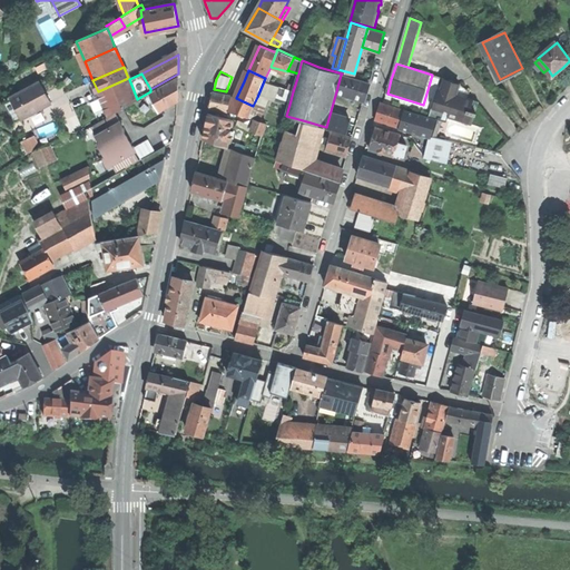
[(371,82),(341,75),(336,91),(365,100),(367,92),(371,82)]
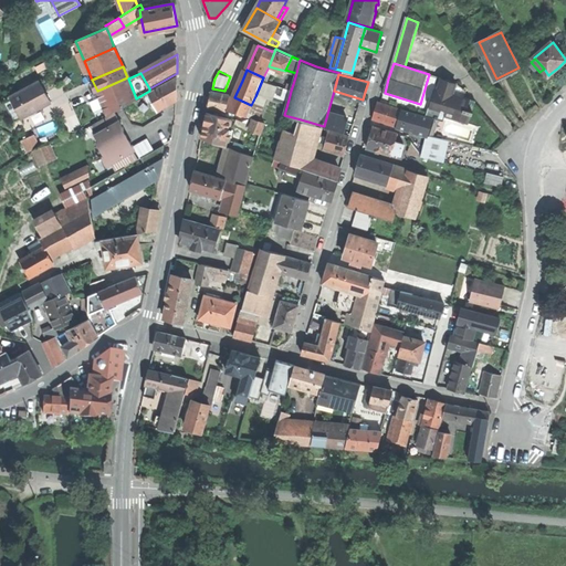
[(440,77),(429,74),(420,104),(418,111),(428,113),(430,107),(436,88),(439,90),(440,86),(437,85),(440,77)]
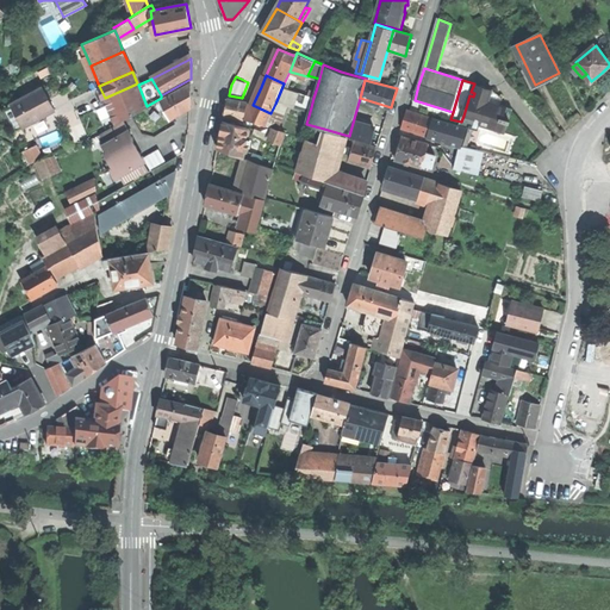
[(191,81),(161,101),(169,118),(191,107),(191,95),(191,81)]
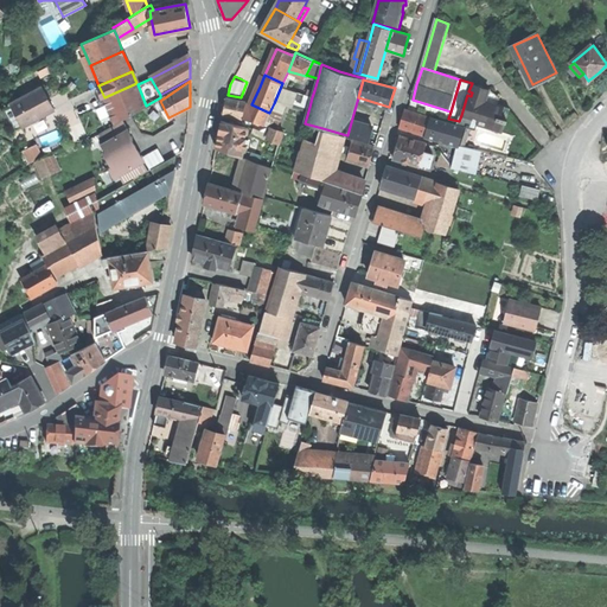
[(122,120),(146,106),(138,84),(136,83),(104,97),(115,123),(122,120)]
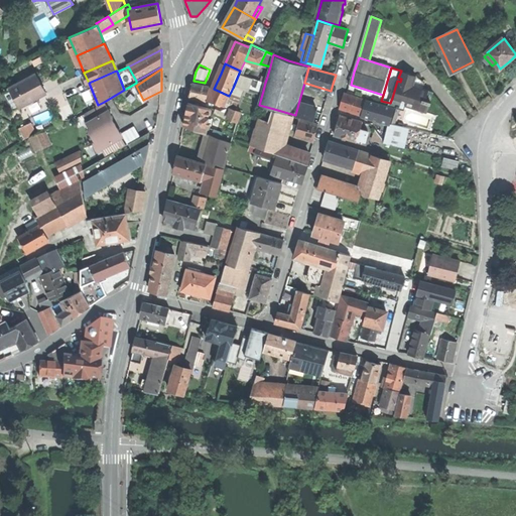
[(403,72),(401,79),(400,82),(397,81),(392,98),(406,102),(405,106),(427,112),(429,105),(431,105),(432,102),(430,102),(431,98),(433,92),(413,86),(416,76),(403,72)]
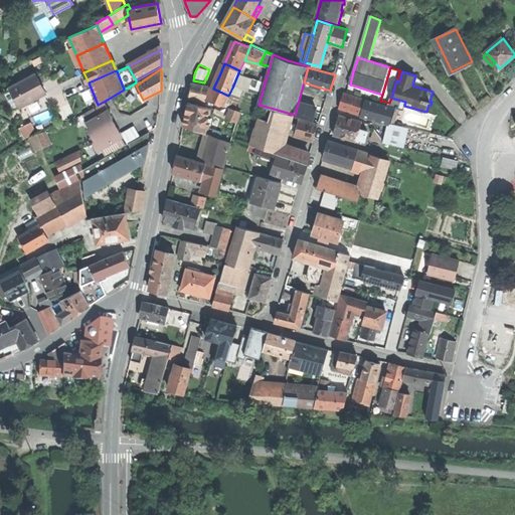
[(10,87),(20,107),(46,92),(41,81),(36,72),(10,87)]
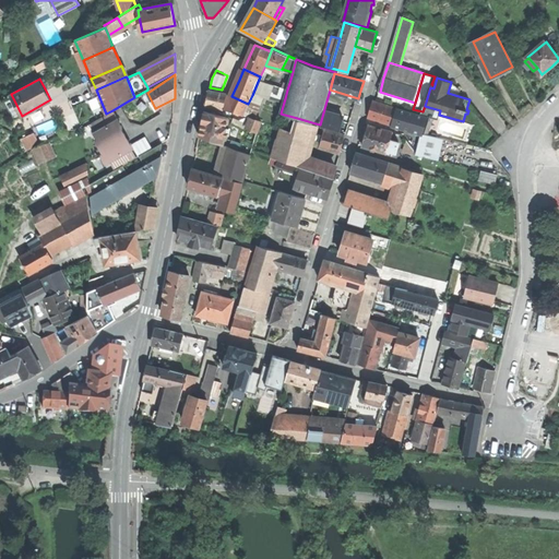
[(271,94),(285,98),(287,90),(283,88),(273,85),(271,94)]
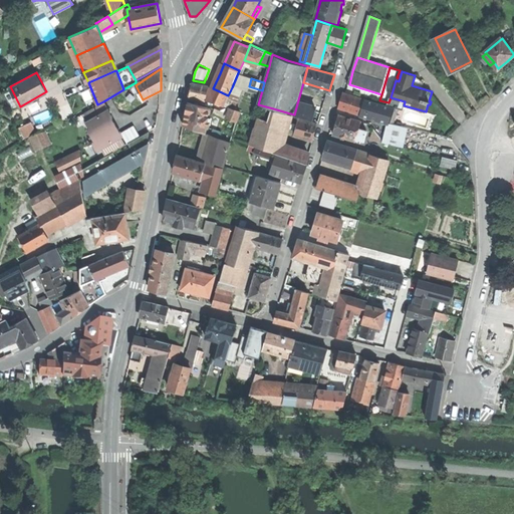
[(190,96),(207,99),(209,88),(210,86),(193,82),(192,90),(190,96)]
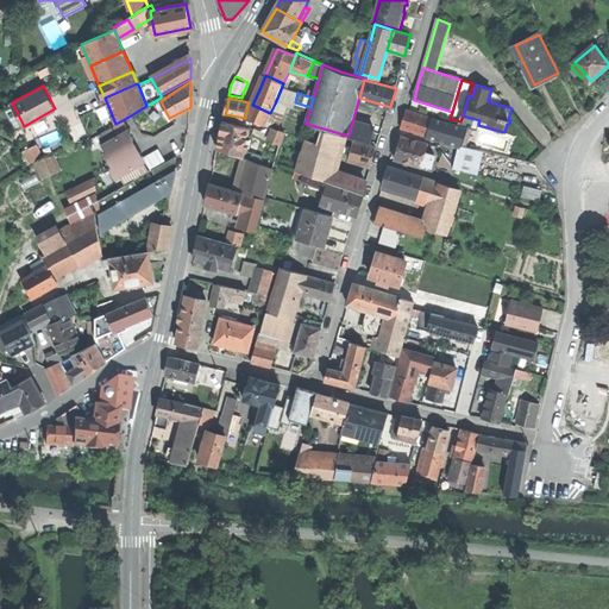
[(252,105),(248,105),(245,118),(267,125),(270,113),(252,105)]
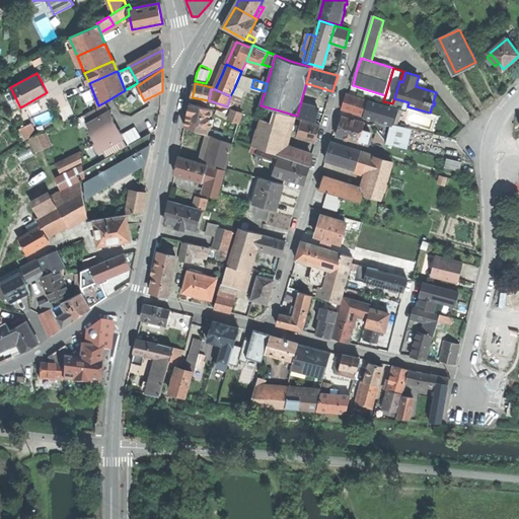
[(370,100),(348,93),(346,100),(343,108),(365,115),(370,100)]
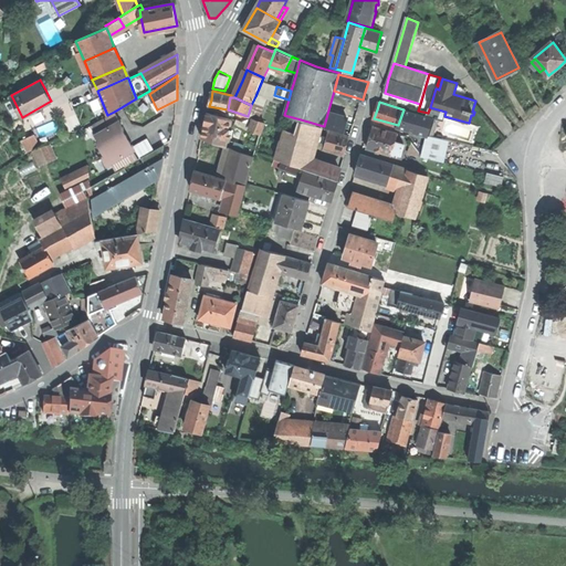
[(409,111),(404,109),(398,125),(404,127),(409,111)]
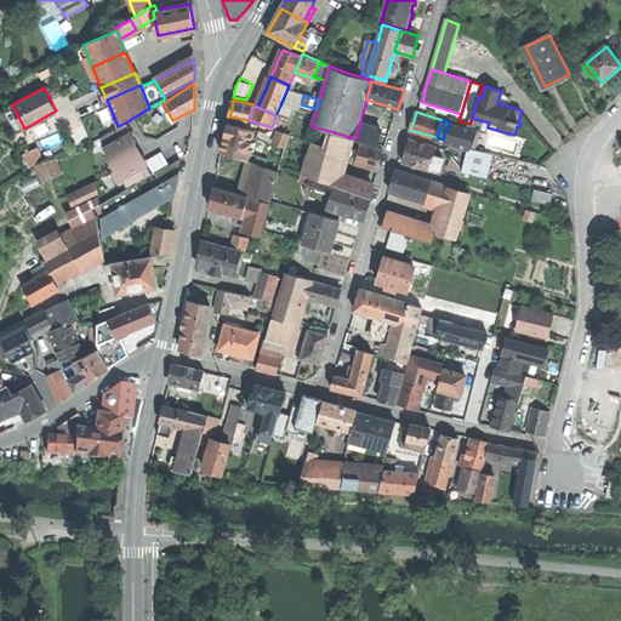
[(477,131),(449,121),(443,140),(443,141),(471,149),(477,131)]
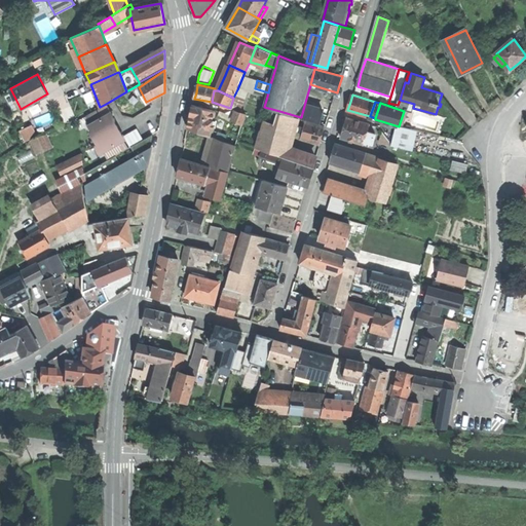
[(85,115),(89,122),(111,111),(106,104),(100,107),(85,115)]
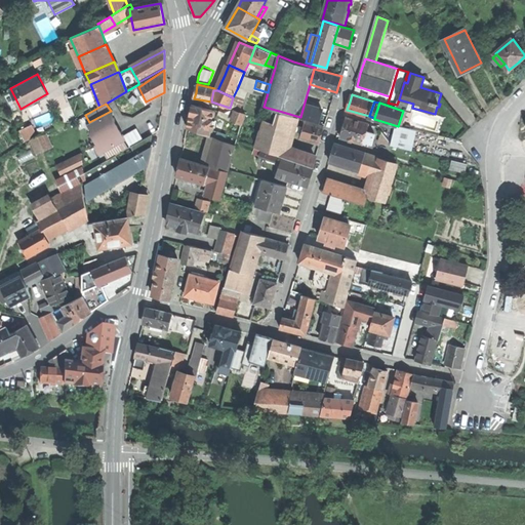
[(188,127),(211,135),(212,126),(215,126),(216,120),(214,119),(216,111),(193,104),(191,116),(188,127)]
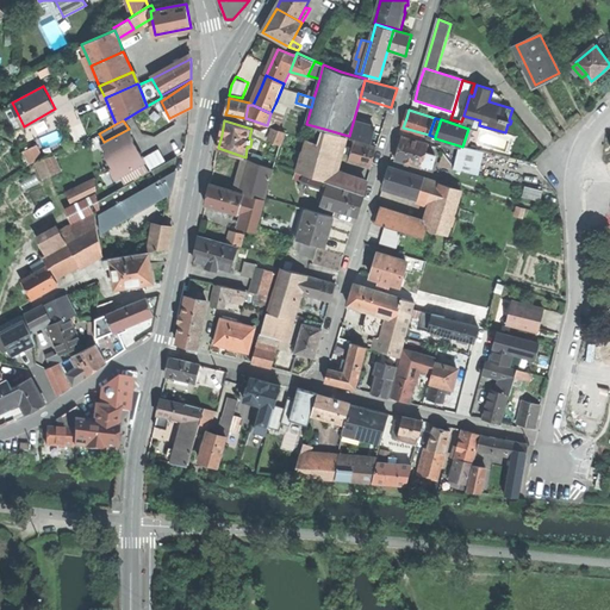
[(356,137),(372,142),(373,136),(375,130),(353,123),(349,136),(356,138),(356,137)]
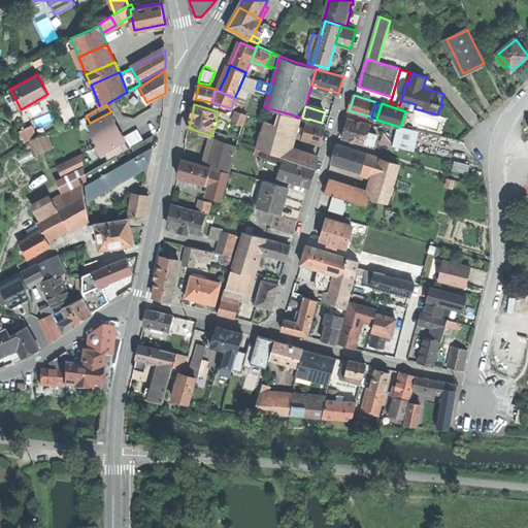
[(234,121),(244,125),(248,114),(238,110),(234,121)]
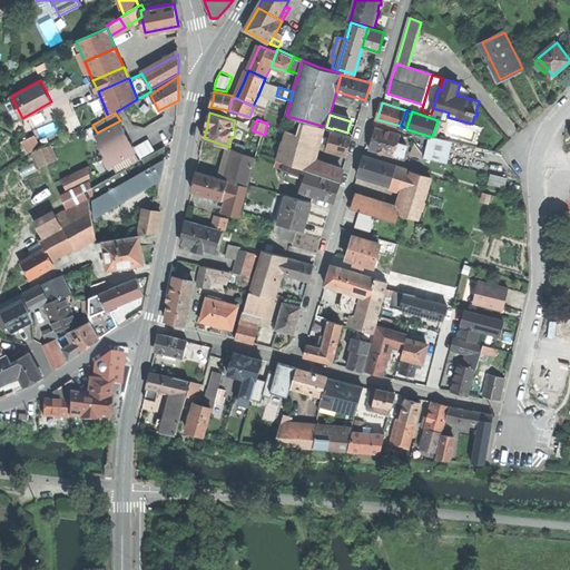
[(137,151),(120,120),(97,133),(94,134),(106,156),(102,158),(108,167),(112,165),(117,173),(126,168),(139,160),(135,153),(137,151)]
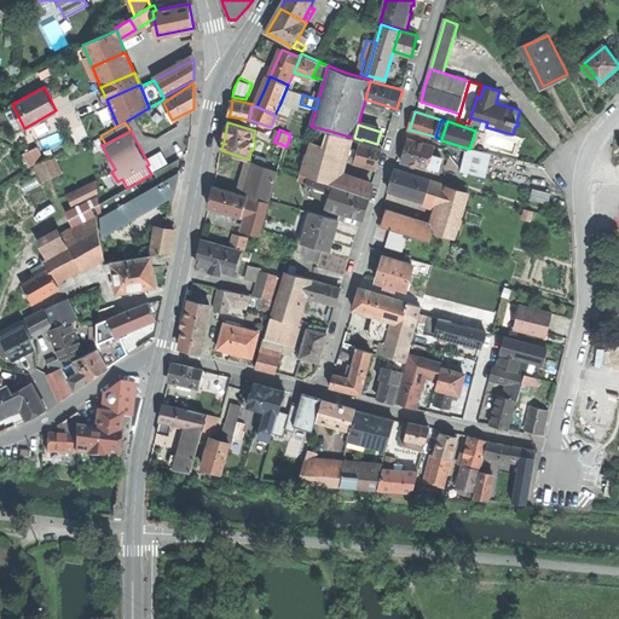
[(304,173),(335,184),(336,181),(337,181),(339,173),(350,137),(329,131),(324,144),(313,140),(304,173)]
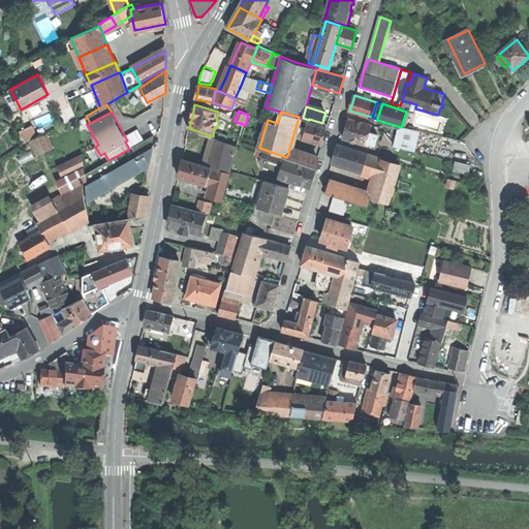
[(372,125),(350,118),(347,128),(344,137),(367,145),(368,142),(370,131),(372,125)]
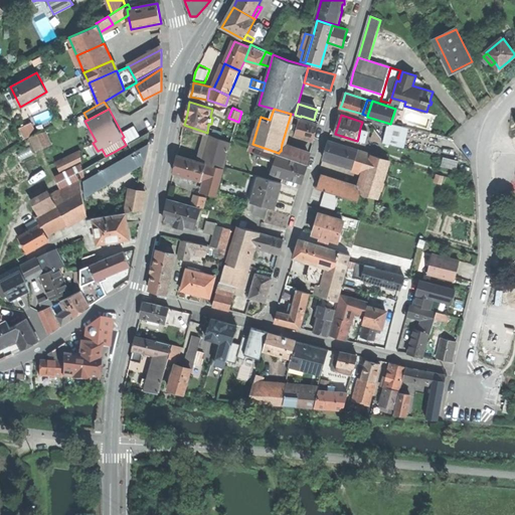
[(319,124),(301,119),(296,134),(315,140),(317,132),(319,124)]
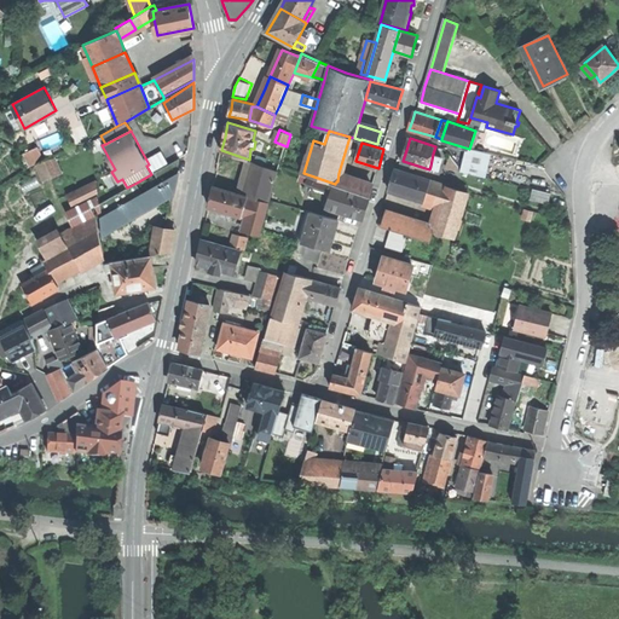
[(24,154),(29,165),(44,158),(39,148),(24,154)]
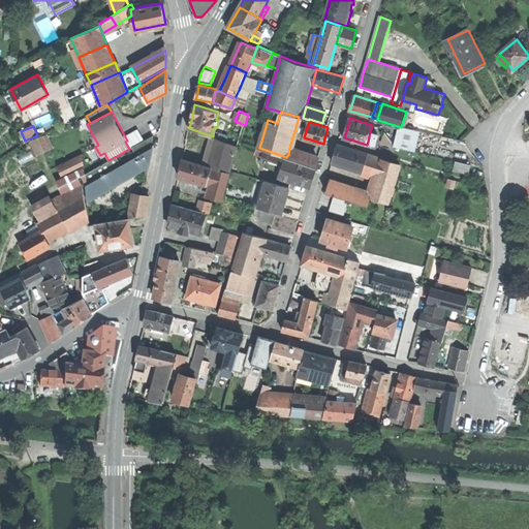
[(421,132),(402,127),(398,141),(416,147),(418,139),(421,132)]
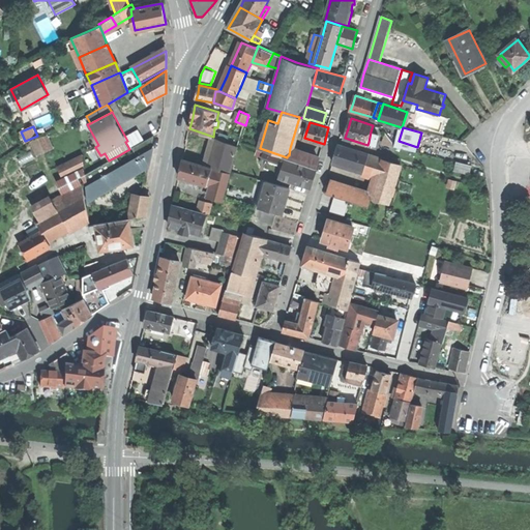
[(139,129),(125,136),(130,147),(144,140),(139,129)]
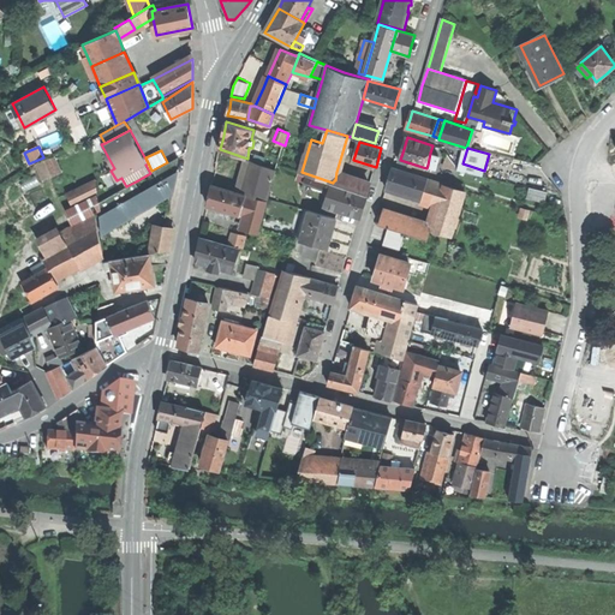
[(441,156),(430,153),(428,165),(437,168),(441,156)]
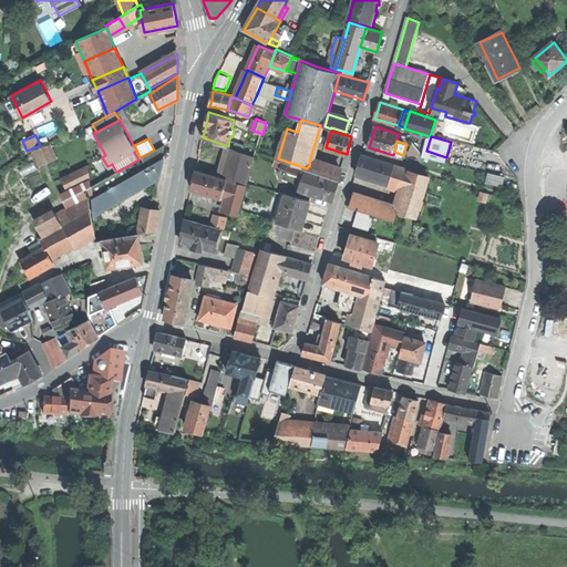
[(237,143),(235,148),(244,152),(246,146),(237,143)]
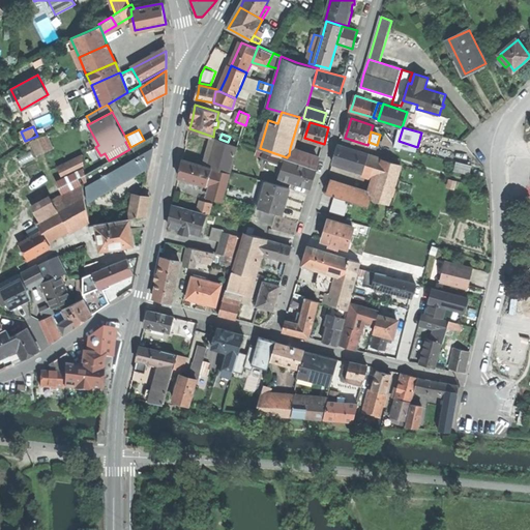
[(32,141),(38,154),(51,149),(46,136),(32,141)]
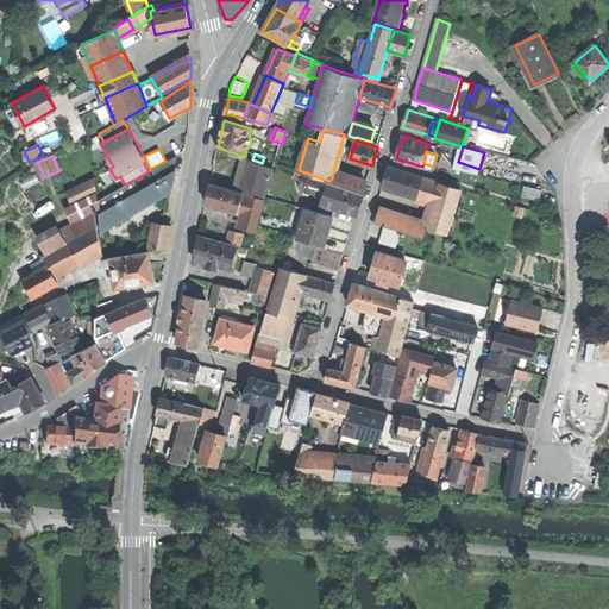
[(157,180),(174,169),(175,164),(177,156),(171,158),(151,170),(157,180)]
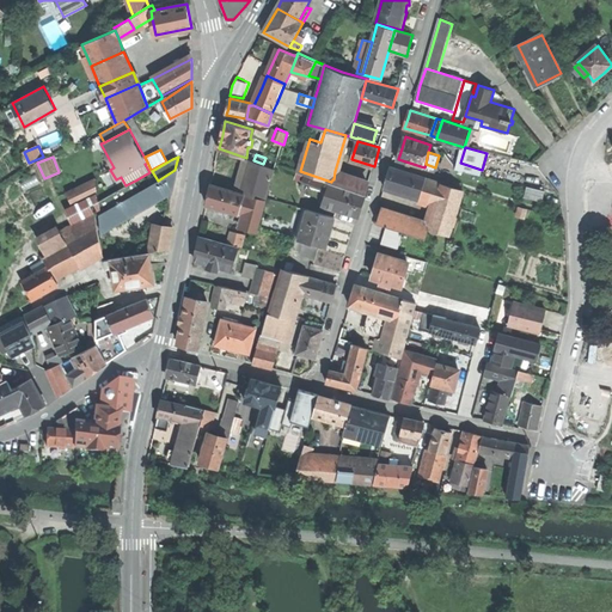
[(250,159),(242,193),(245,194),(251,195),(267,200),(275,169),(263,164),(254,160),(250,159)]
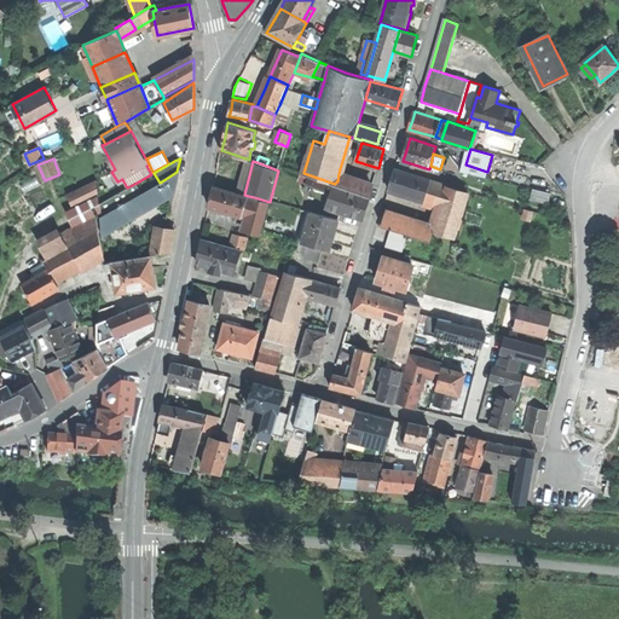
[(485,177),(487,172),(466,165),(463,171),(485,177)]
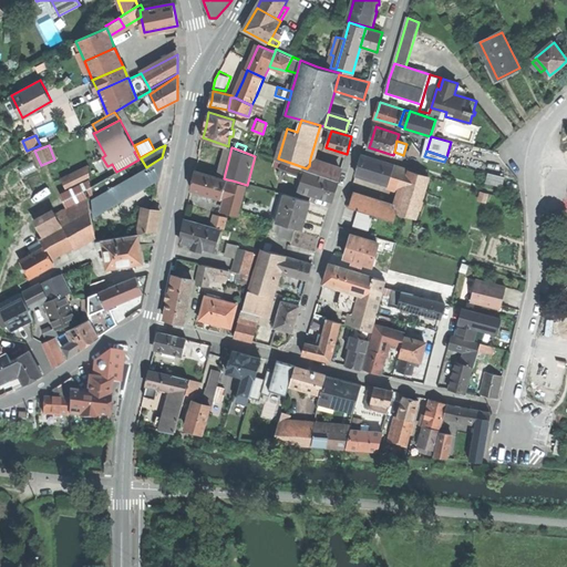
[(395,165),(363,155),(360,165),(358,174),(390,184),(395,165)]
